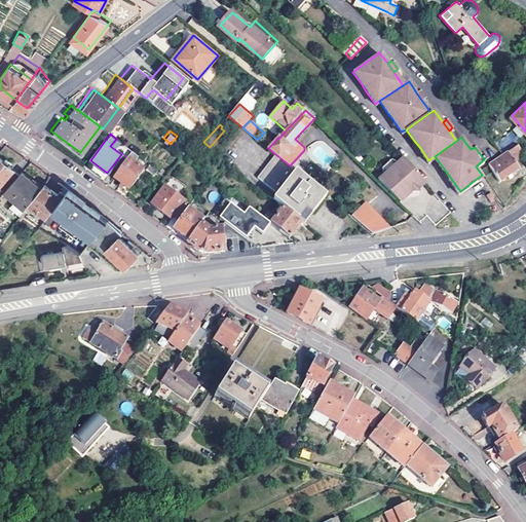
[(471,140),(465,143),(471,149),(475,147),(471,140)]
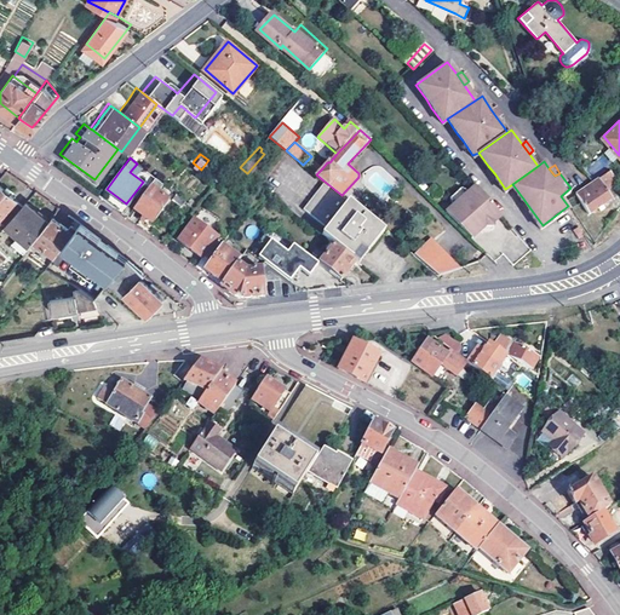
[(592,179),(575,191),(590,211),(600,203),(602,206),(606,203),(603,200),(613,193),(608,187),(619,179),(610,167),(592,179)]
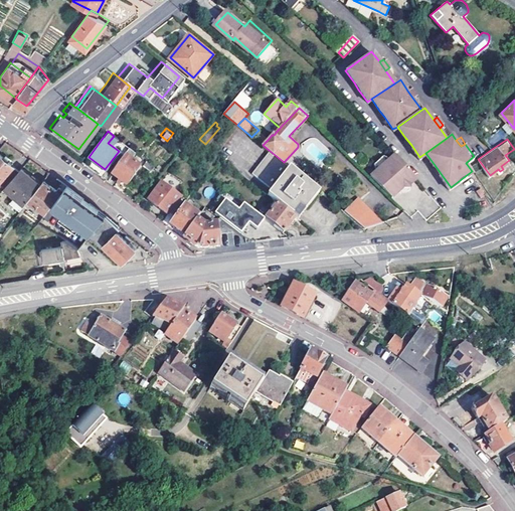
[(129,147),(111,171),(126,182),(140,163),(130,155),(134,150),(129,147)]
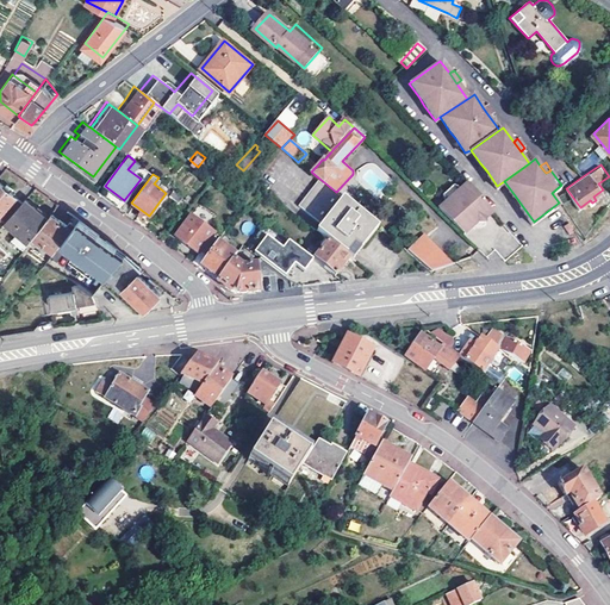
[(322,220),(316,228),(329,237),(349,254),(356,244),(375,223),(336,192),(318,178),(298,203),(322,220)]
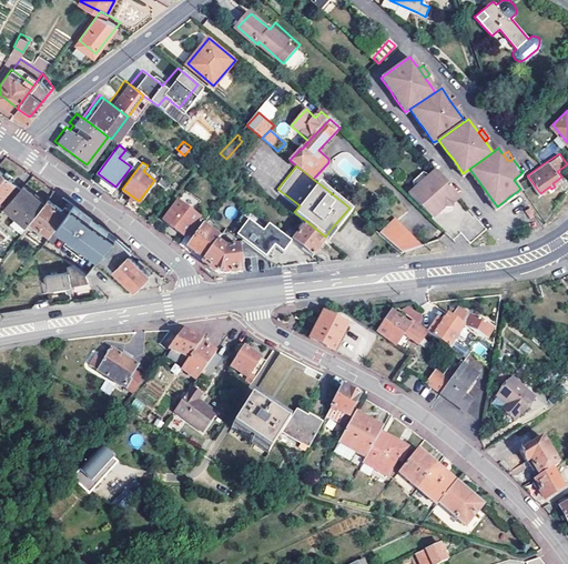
[(20,185),(0,167),(0,197),(6,191),(11,195),(20,185)]
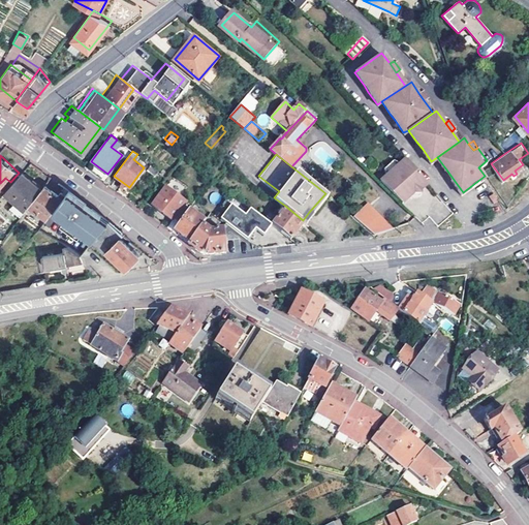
[(391,179),(385,184),(408,206),(418,194),(425,194),(425,190),(432,183),(409,159),(403,165),(402,166),(402,170),(395,178),(392,178),(391,179)]
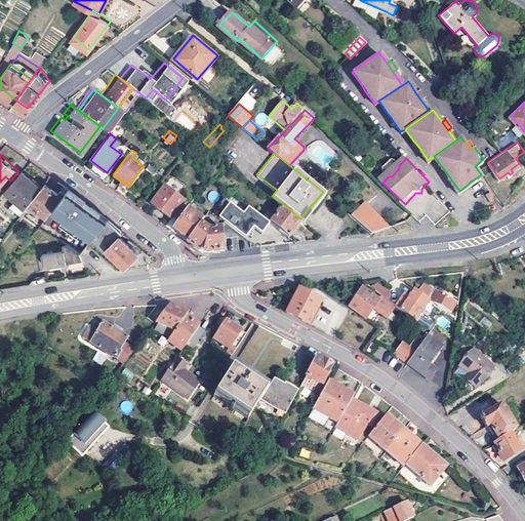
[(394,161),(385,170),(388,177),(389,176),(392,176),(399,168),(399,165),(400,164),(394,161)]
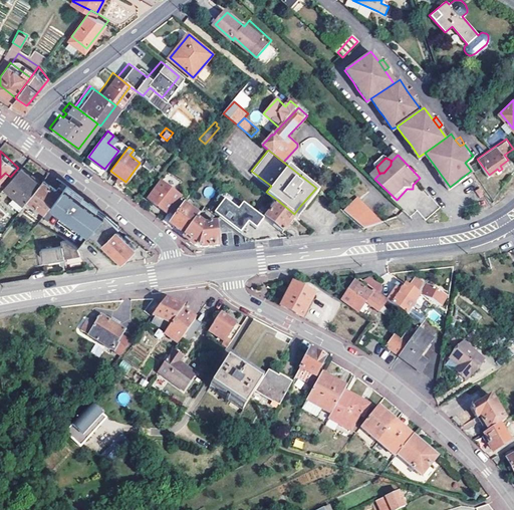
[(146,160),(143,165),(144,166),(137,174),(149,183),(156,173),(150,168),(153,164),(146,160)]
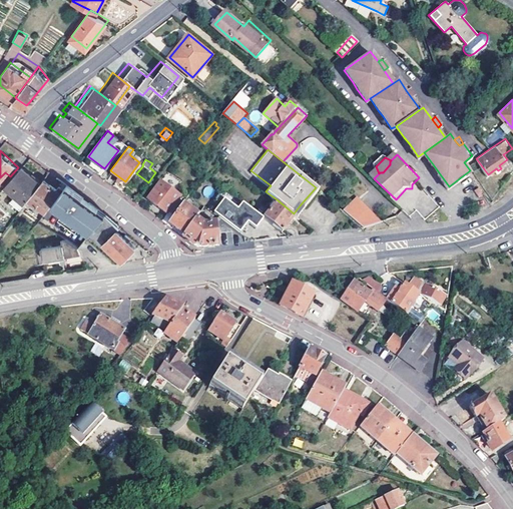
[(21,205),(27,197),(39,180),(19,165),(18,167),(10,176),(3,184),(21,198),(18,202),(21,205)]
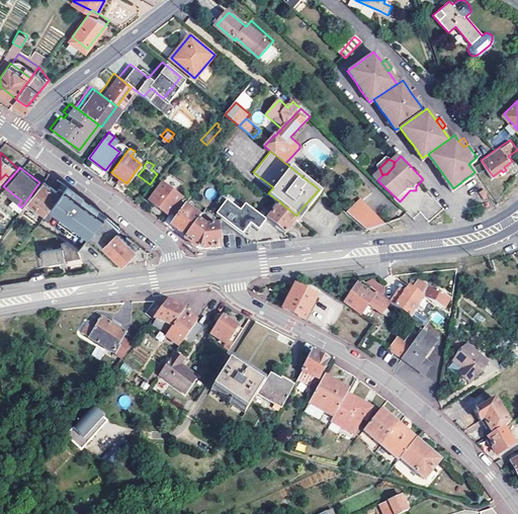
[(27,199),(44,212),(51,203),(62,188),(58,185),(56,188),(42,179),(39,182),(27,199)]
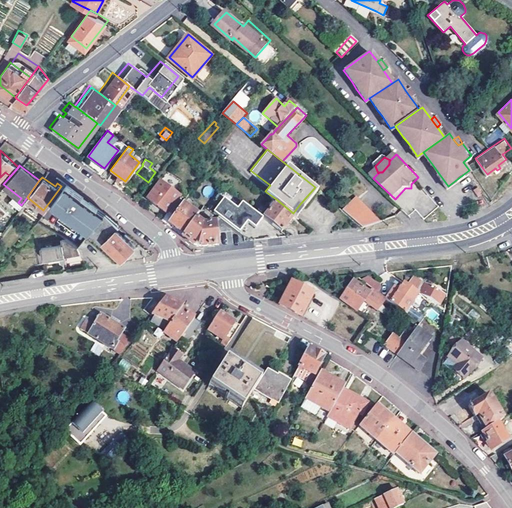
[(166,210),(161,218),(166,222),(168,219),(182,200),(177,197),(179,194),(160,179),(147,196),(166,210)]
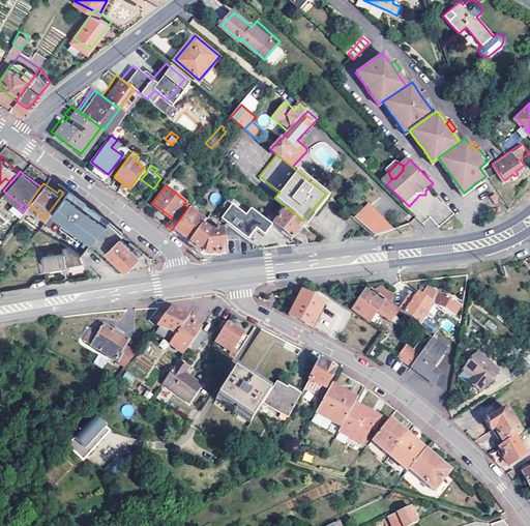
[(88,203),(67,187),(63,193),(52,208),(63,215),(60,220),(79,233),(81,230),(92,238),(109,218),(88,203)]
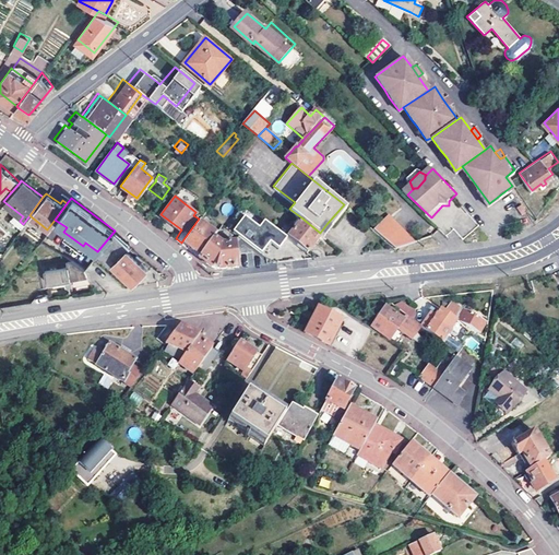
[(526,209),(521,201),(516,204),(522,212),(526,209)]
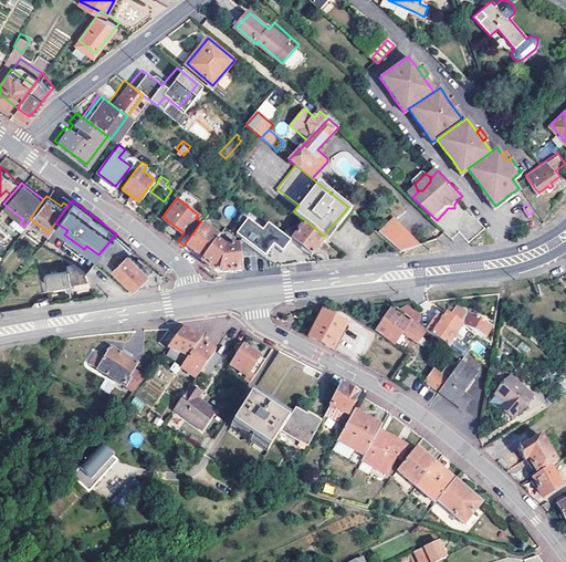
[(241,210),(236,218),(242,222),(248,215),(241,210)]
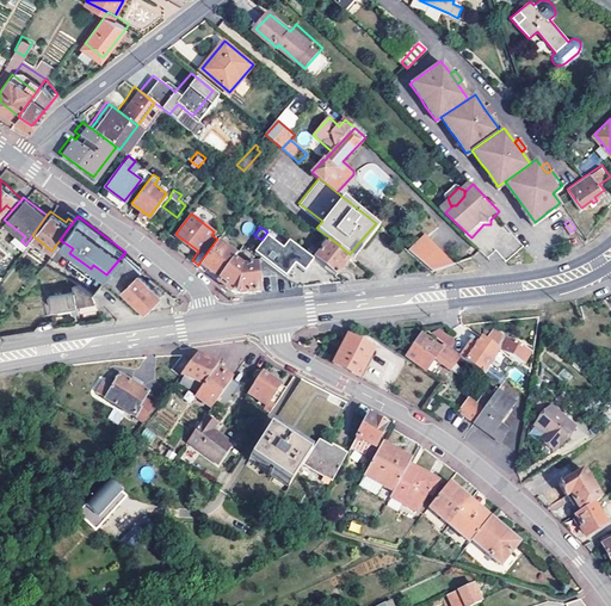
[(261,240),(254,249),(287,272),(295,260),(304,269),(314,257),(289,237),(284,245),(267,232),(261,240)]
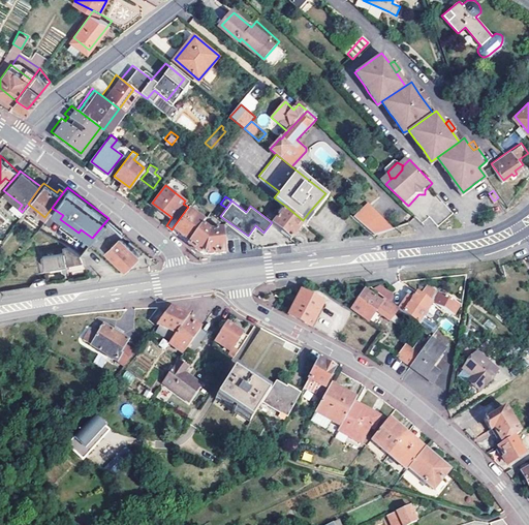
[(188,241),(201,222),(205,218),(189,206),(188,207),(174,226),(179,230),(183,235),(182,237),(188,241)]
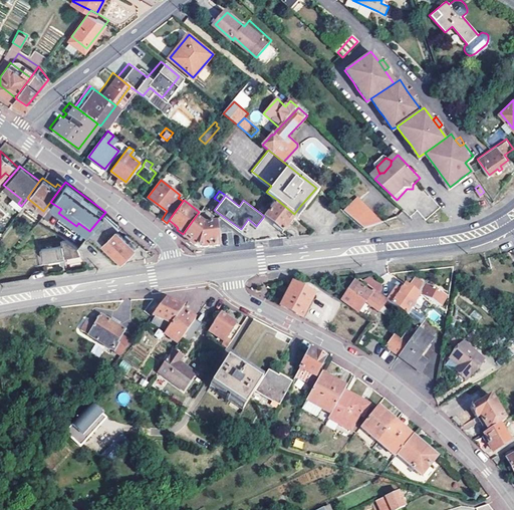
[(282,229),(294,214),(277,200),(264,216),(281,228),(282,229)]
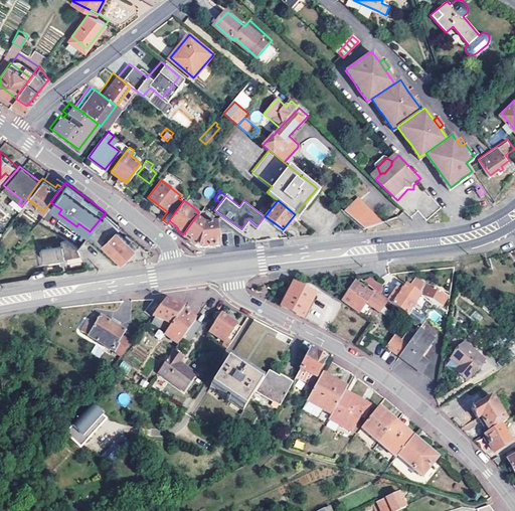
[(382,224),(355,203),(347,213),(363,226),(382,224)]
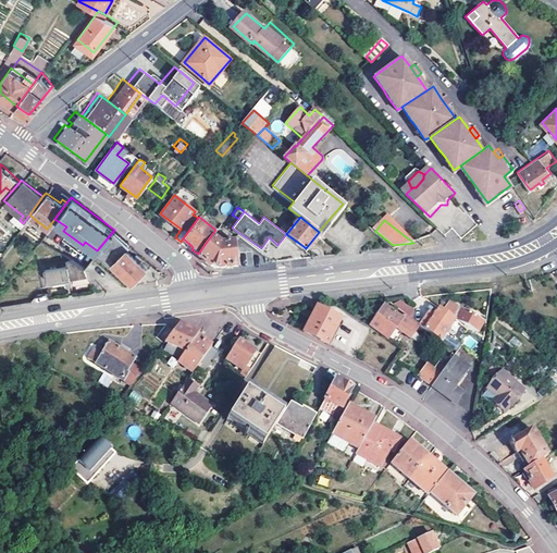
[(97,250),(96,250),(110,265),(113,261),(116,263),(133,279),(140,271),(146,266),(126,247),(130,244),(121,236),(114,230),(97,250)]
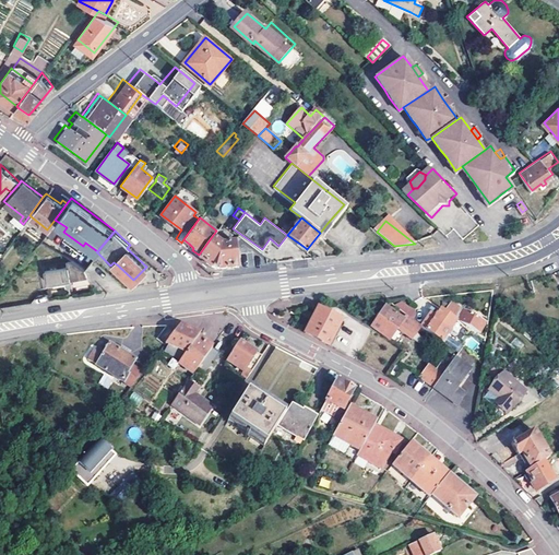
[(222,240),(213,235),(199,255),(209,262),(219,266),(239,263),(237,249),(236,239),(222,240)]
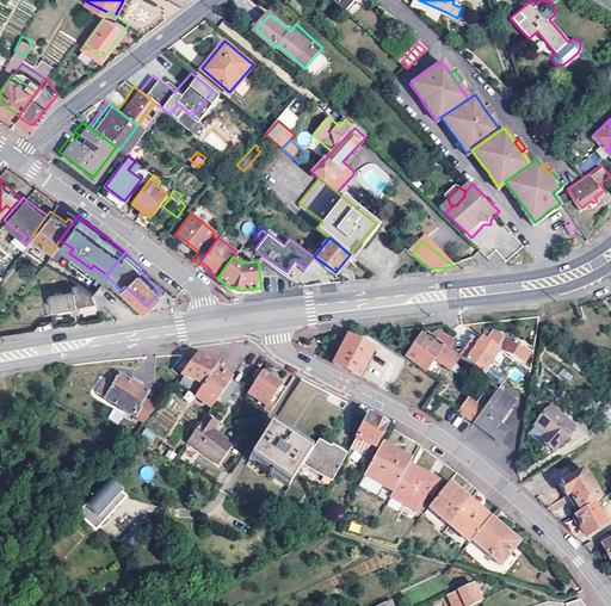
[(91,291),(84,286),(49,291),(51,305),(72,303),(73,308),(78,307),(78,304),(76,301),(80,300),(94,297),(91,291)]
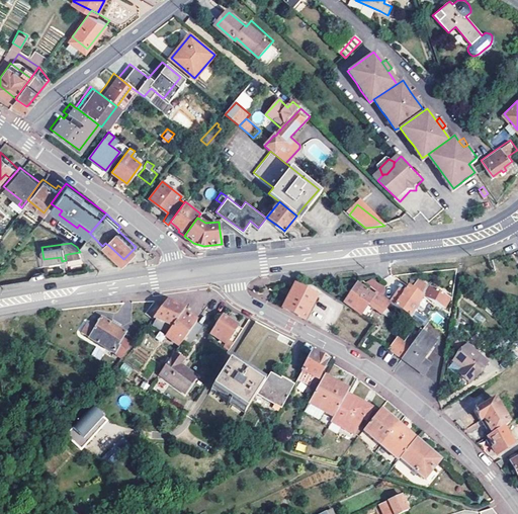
[(416,278),(410,285),(421,294),(443,306),(448,295),(426,285),(416,278)]
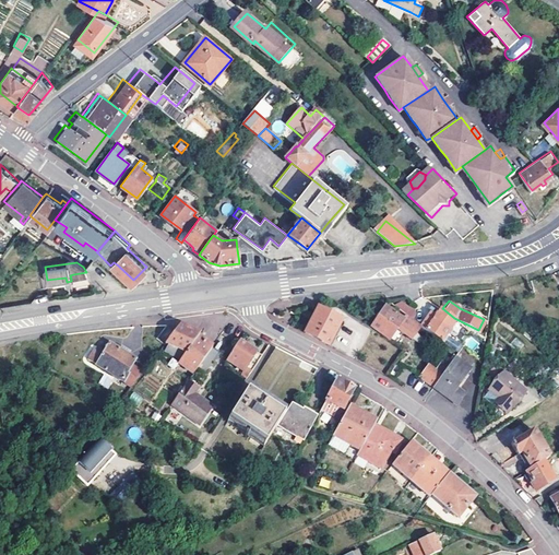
[(385,304),(371,326),(389,338),(396,327),(412,337),(420,323),(405,314),(404,316),(390,306),(385,304)]
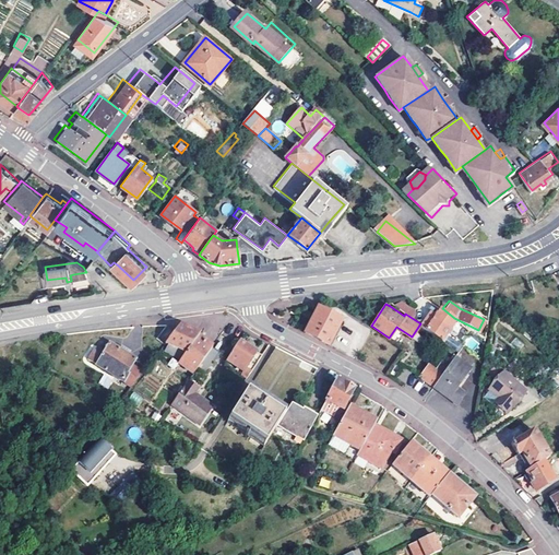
[(430,308),(420,323),(440,340),(447,329),(454,318),(442,308),(439,305),(433,311),(430,308)]
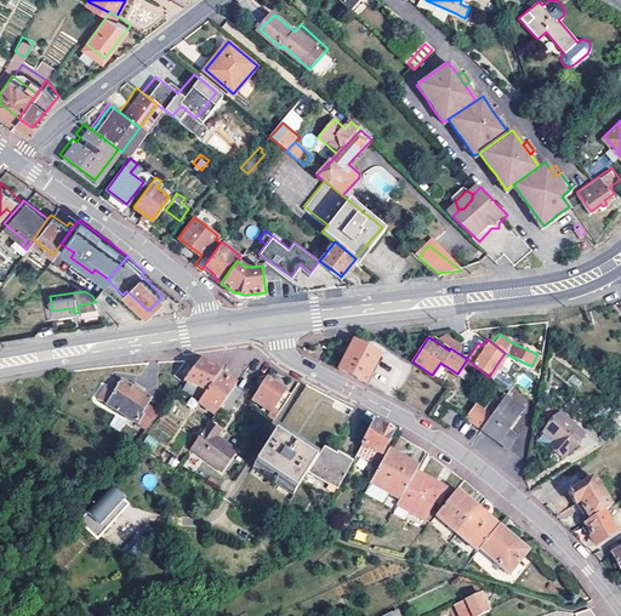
[(352,340),(339,365),(352,372),(364,378),(377,353),(352,340)]
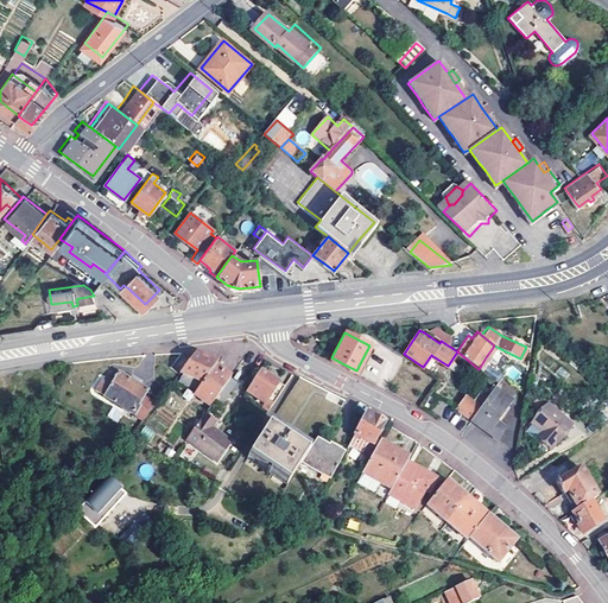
[(198,349),(197,349),(190,357),(183,367),(202,380),(214,363),(216,360),(201,350),(198,349)]
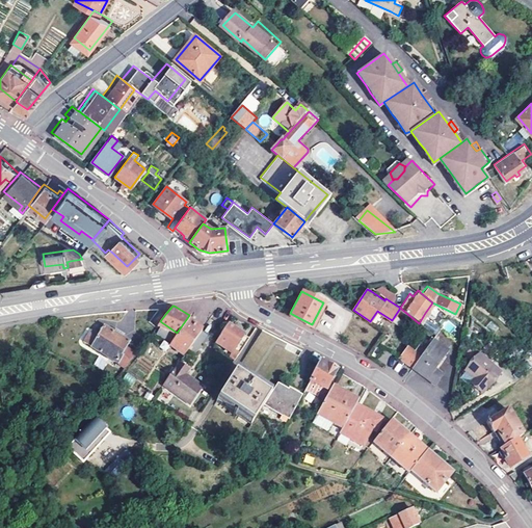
[(177,333),(169,343),(183,353),(187,348),(202,328),(198,326),(187,318),(177,333)]
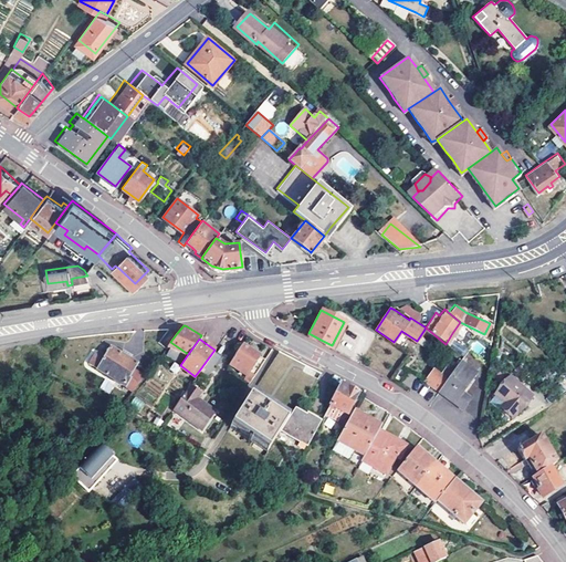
[(137,377),(148,364),(117,340),(111,347),(102,341),(94,350),(104,357),(103,358),(117,371),(116,372),(127,380),(128,378),(133,383),(137,377)]
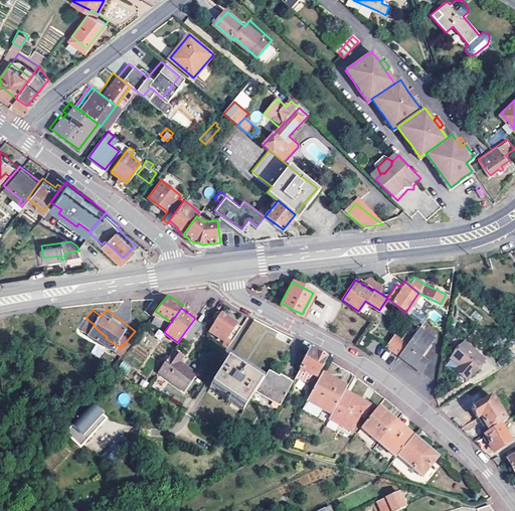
[(241,325),(220,312),(210,328),(224,338),(221,342),(227,346),(241,325)]
